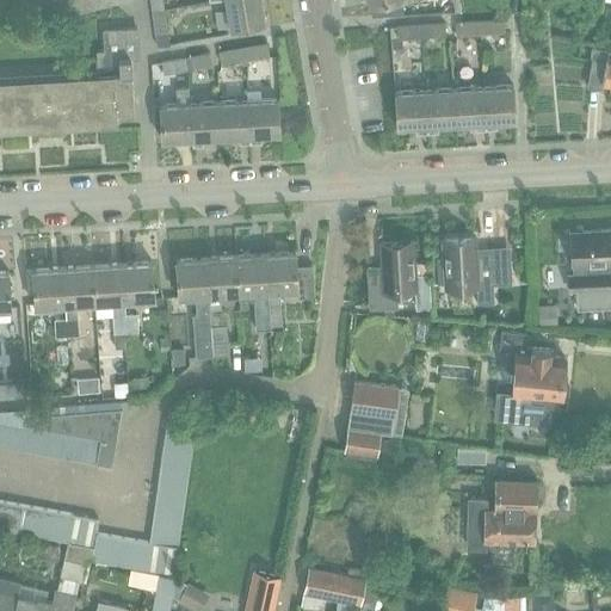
[(150,0),(153,10),(164,8),(162,0),(150,0)]
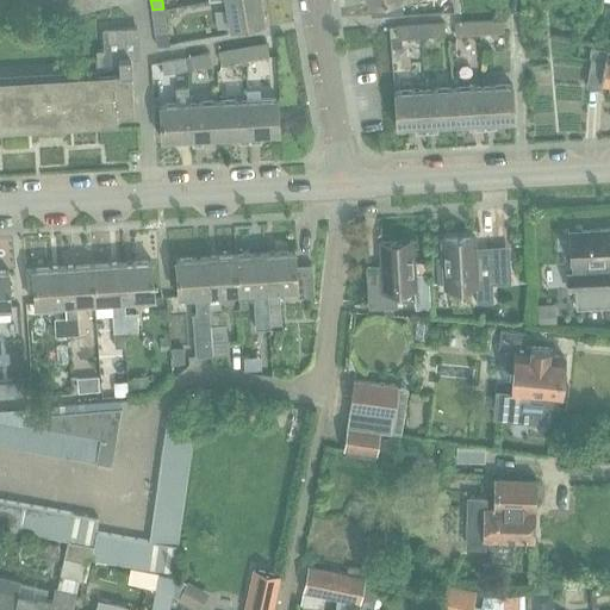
[(168,0),(169,12),(182,11),(182,0),(168,0)]
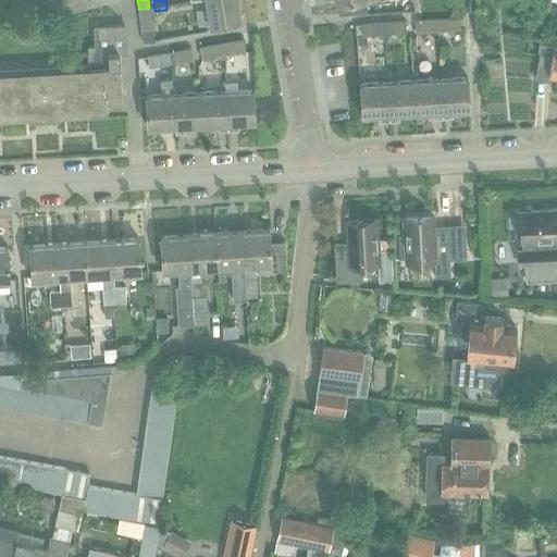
[(238,0),(206,0),(211,25),(243,20),(238,0)]
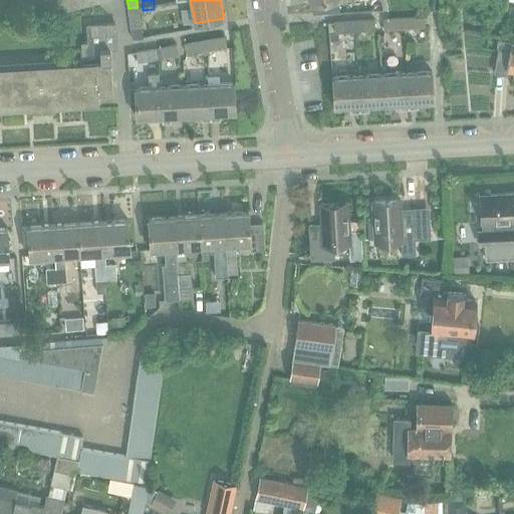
[(337,0),(336,0),(311,4),(313,14),(315,14),(339,12),(337,0)]
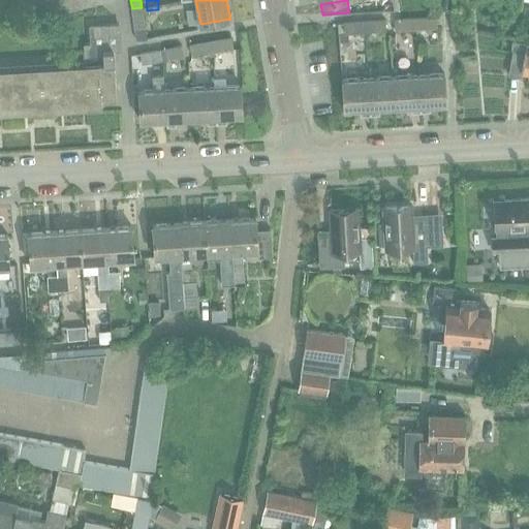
[(134,30),(145,28),(142,7),(132,8),(134,30)]
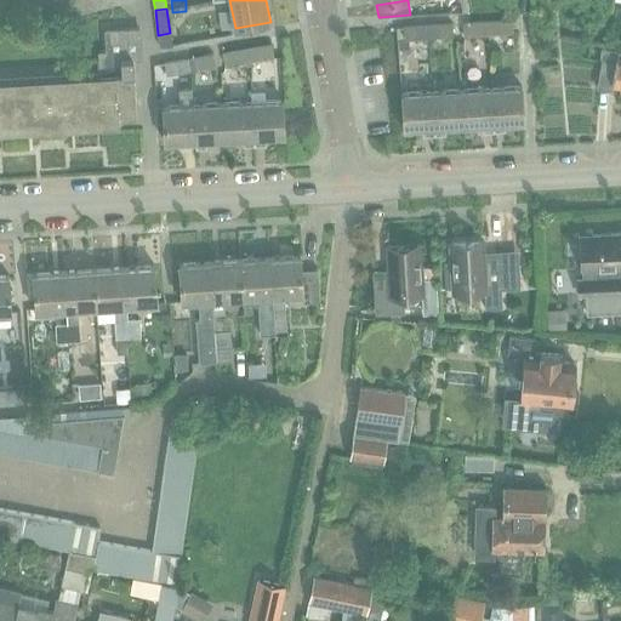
[(488,35),(513,34),(512,21),(486,23),(488,35)]
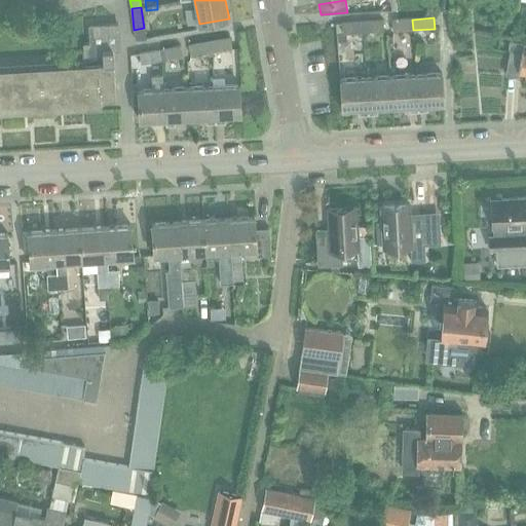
[(392,31),(413,30),(412,20),(391,21),(392,31)]
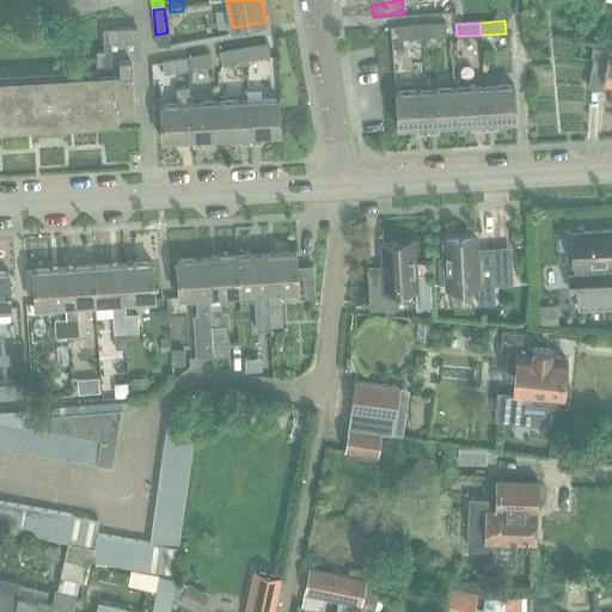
[(422,38),(447,36),(446,24),(422,26),(422,38)]
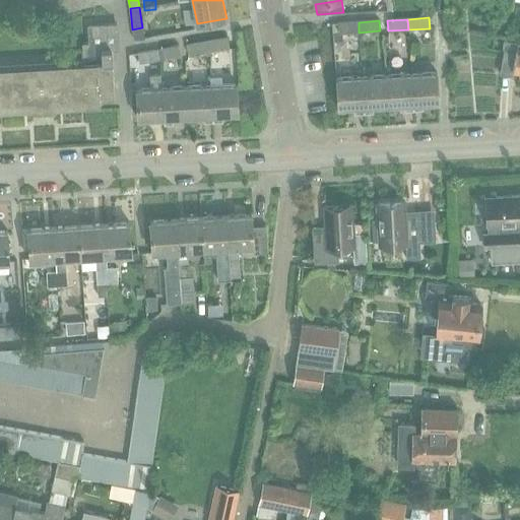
[(338,34),(359,33),(359,22),(338,23),(338,34)]
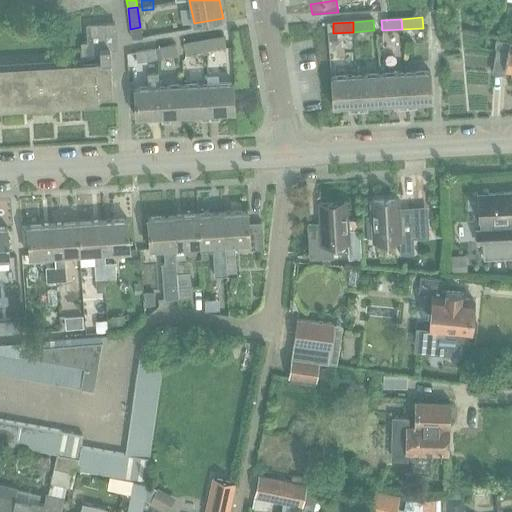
[(98,92),(113,91),(110,61),(111,61),(110,48),(117,47),(115,24),(88,25),(89,42),(83,42),(83,61),(0,66),(0,108),(99,103),(98,92)]
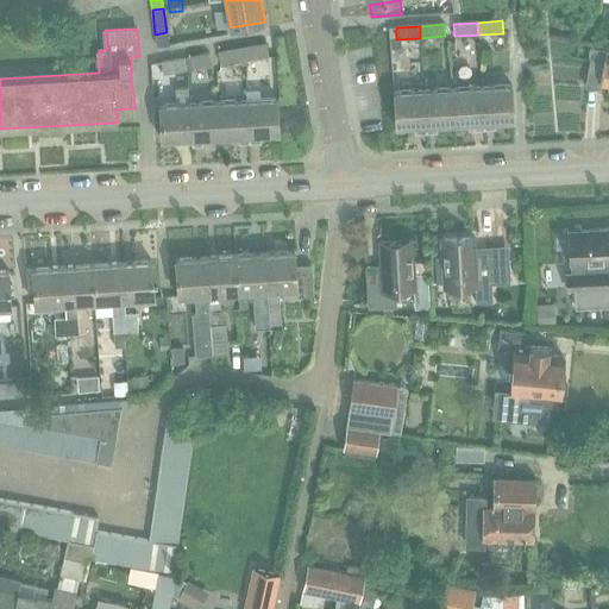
[(246,60),(270,55),(268,43),(244,46),(246,60)]
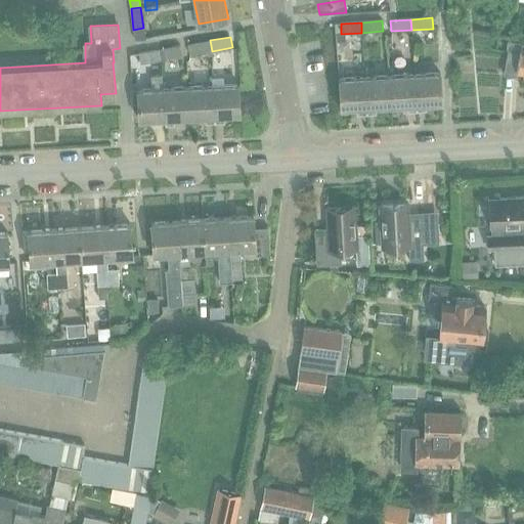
[(191,54),(212,51),(210,40),(189,44),(191,54)]
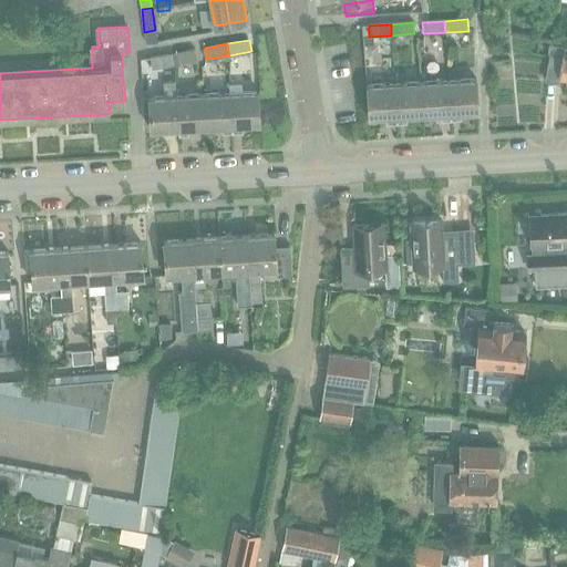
[(558,78),(566,79),(566,47),(548,43),(547,53),(549,53),(544,80),(557,83),(558,78)]
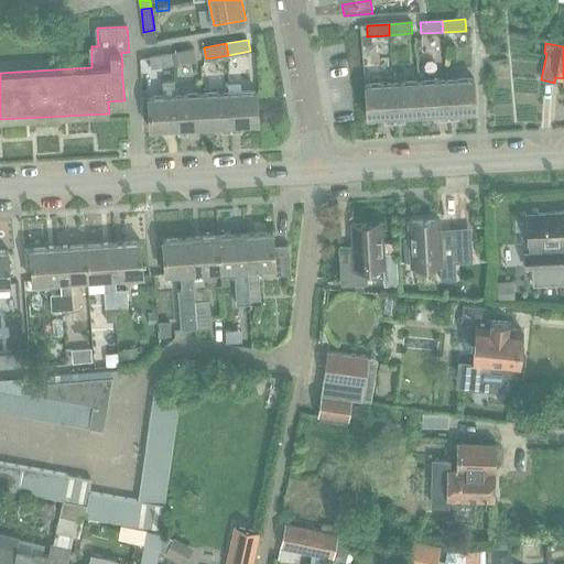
[(173,64),(196,61),(194,49),(172,53),(173,64)]
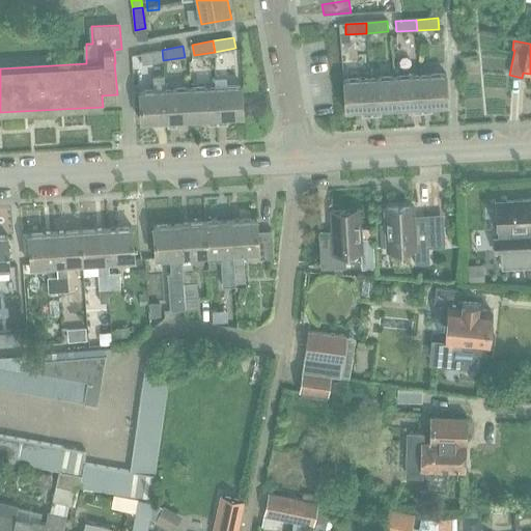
[(143,63),(163,60),(162,50),(141,53),(143,63)]
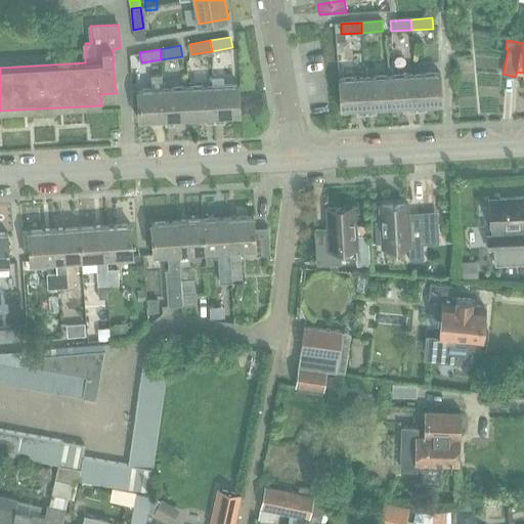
[(413,75),(416,107),(425,106),(425,103),(440,102),(439,73),(413,75)]
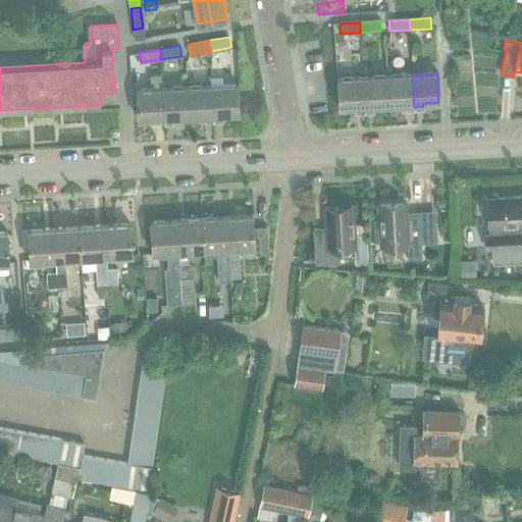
[(412,74),(387,75),(388,105),(404,104),(404,108),(414,107),(412,74)]
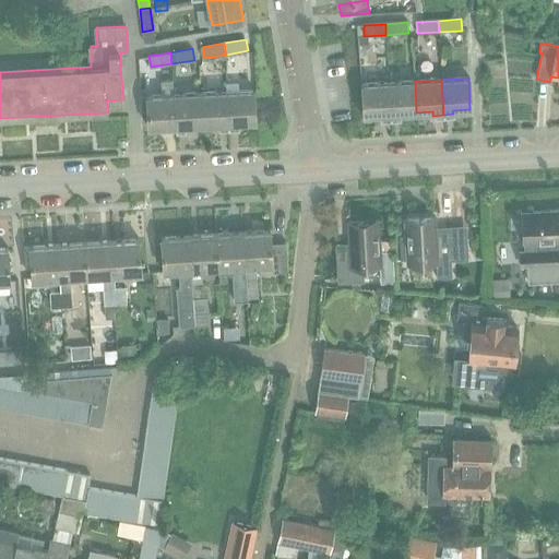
[(175,126),(174,94),(173,81),(161,81),(162,95),(146,95),(147,128),(175,126)]
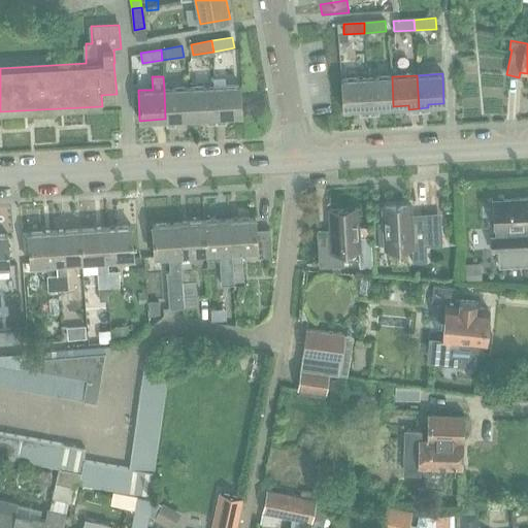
[(392,76),(367,77),(369,108),(369,111),(378,110),(378,107),(393,106),(392,76)]
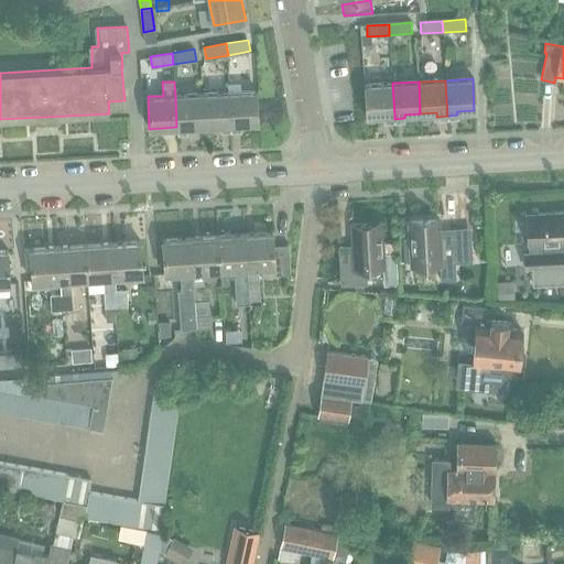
[(366,117),(383,116),(383,119),(394,119),(394,116),(392,83),(365,85),(366,117)]
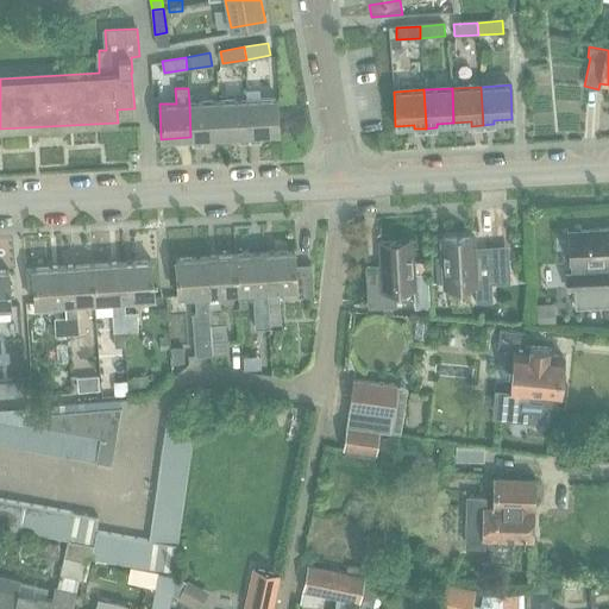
[(248,99),(249,135),(280,132),(277,98),(248,99)]
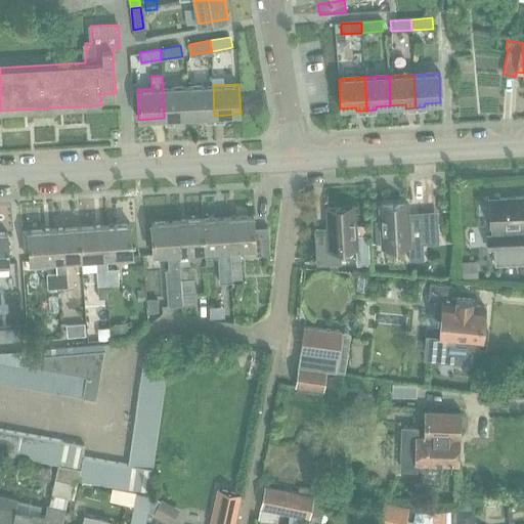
[(189,117),(214,116),(213,85),(187,87),(189,117)]
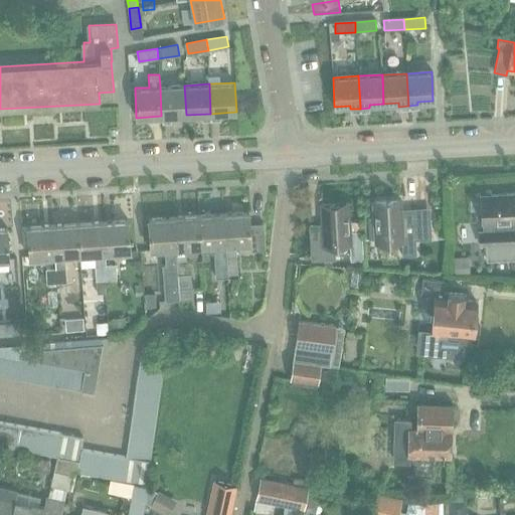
[(161,116),(186,115),(184,86),(160,87),(161,116)]
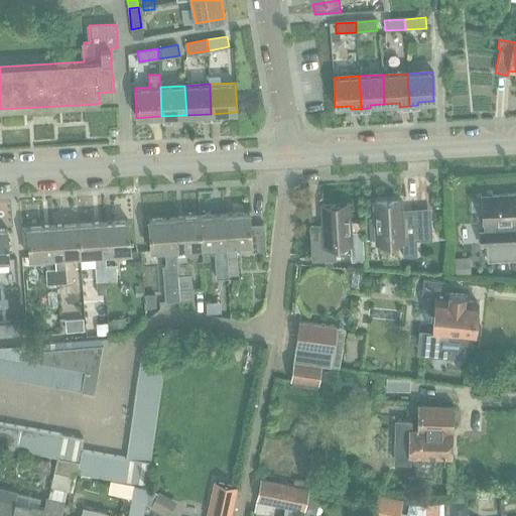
[(433,223),(449,221),(447,188),(421,190),(423,211),(432,210),(433,223)]
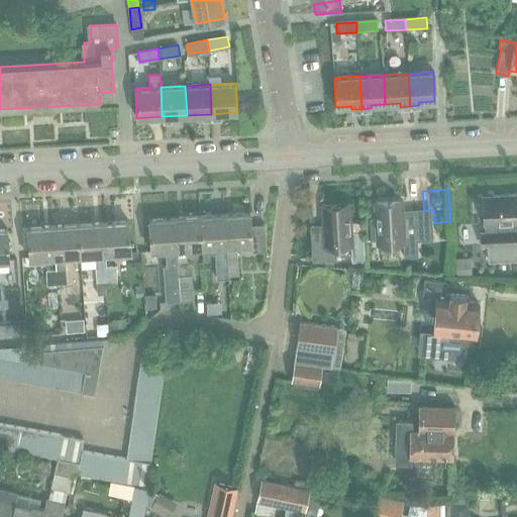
[(516,260),(516,194),(483,196),(485,232),(481,232),(482,245),(488,245),(489,262),(516,260)]
